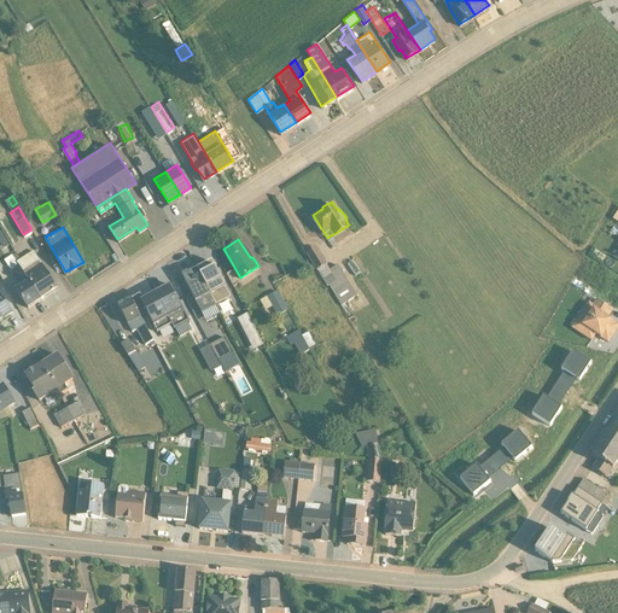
[(340,303),(356,293),(337,262),(330,267),(316,244),(305,250),(327,282),(328,282),(340,303)]
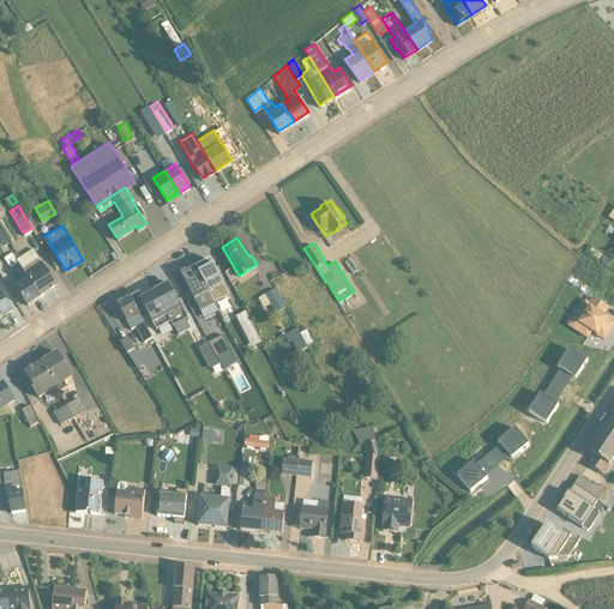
[(14,247),(12,249),(41,294),(58,283),(32,246),(20,254),(18,251),(20,249),(18,247),(16,248),(14,247)]
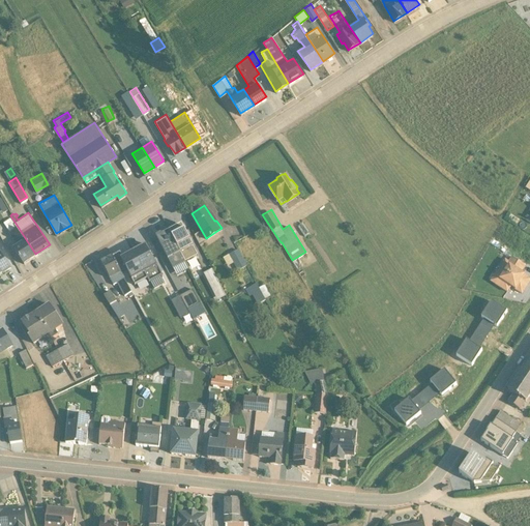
[(12,245),(23,262),(35,254),(10,215),(3,221),(17,242),(12,245)]
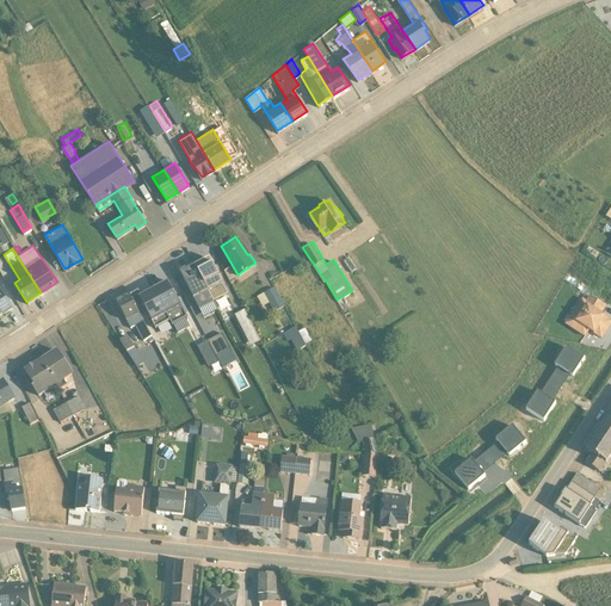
[(205,257),(195,263),(214,297),(217,296),(228,291),(210,258),(207,259),(205,257)]
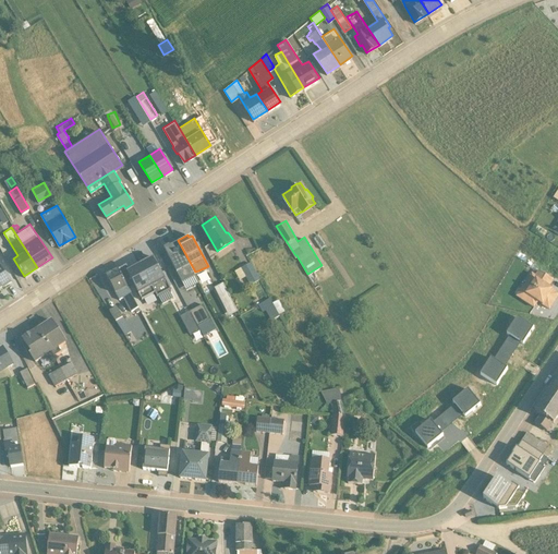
[(195,272),(178,240),(168,244),(169,245),(165,248),(176,269),(177,269),(182,279),(195,272)]
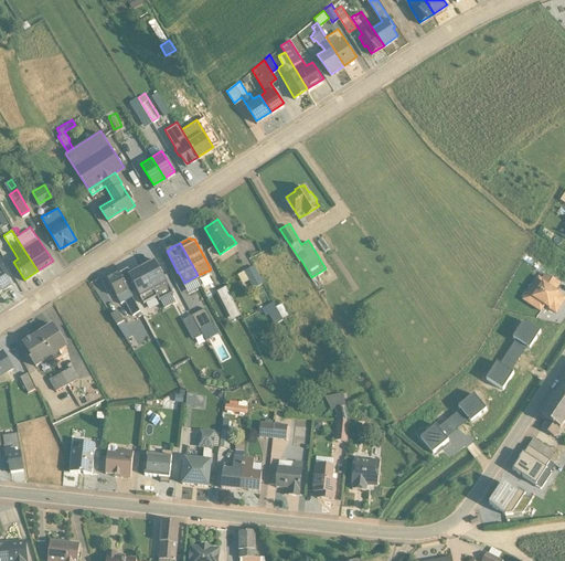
[(172,290),(155,257),(141,265),(159,297),(172,290)]
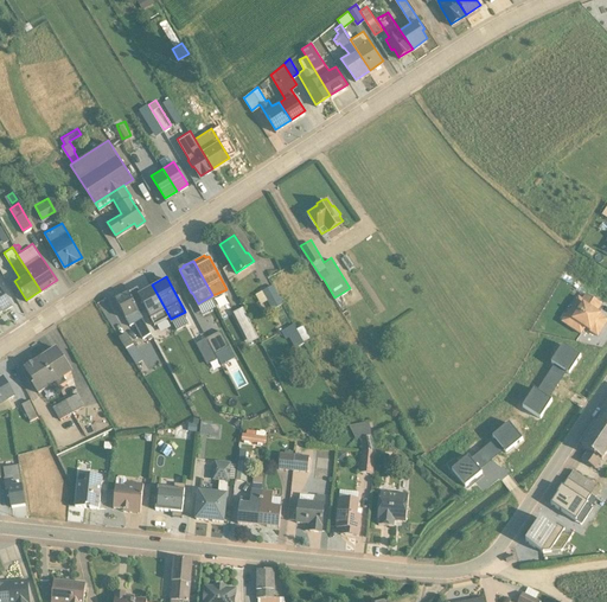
[(272,283),(254,292),(260,302),(267,298),(273,306),(282,301),(272,283)]
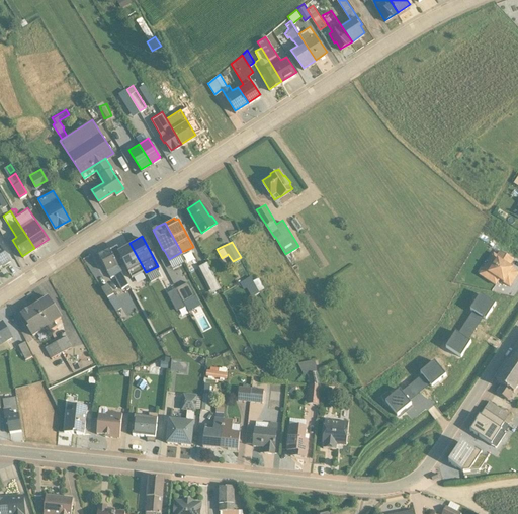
[(0,263),(2,263),(9,259),(0,243),(0,263)]
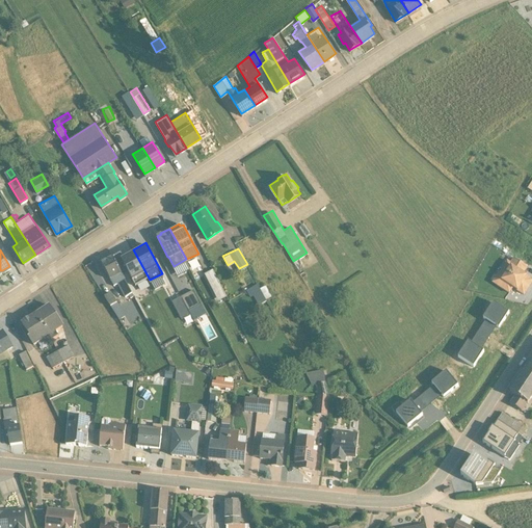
[(120,251),(112,255),(121,270),(126,267),(135,284),(148,278),(133,249),(123,255),(120,251)]
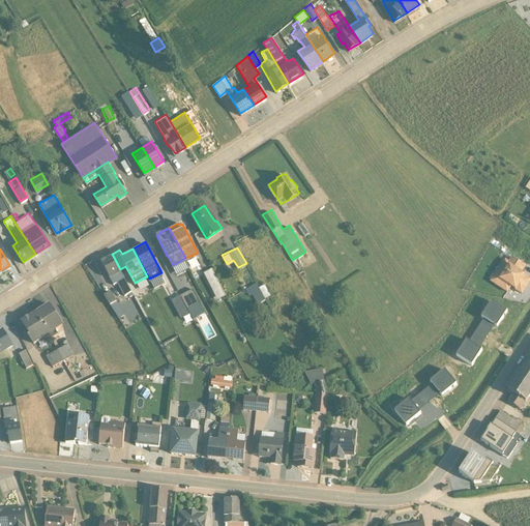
[(112,254),(100,260),(110,276),(113,283),(117,281),(124,294),(127,292),(128,295),(133,293),(130,290),(112,254)]
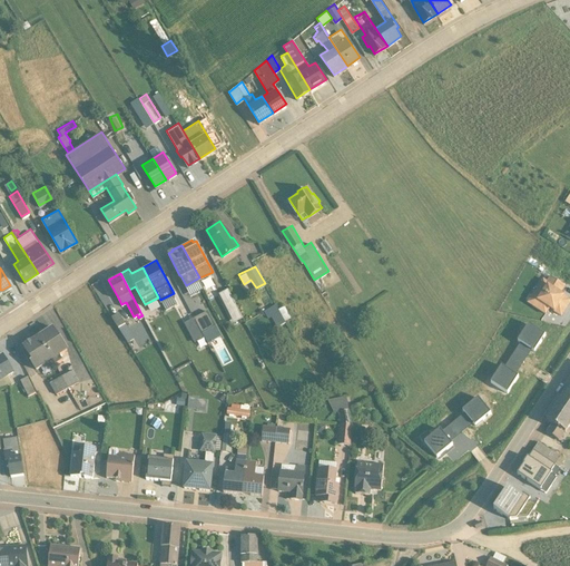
[(542,276),(527,300),(544,312),(549,305),(560,313),(569,299),(560,291),(564,284),(549,274),(546,279),(542,276)]
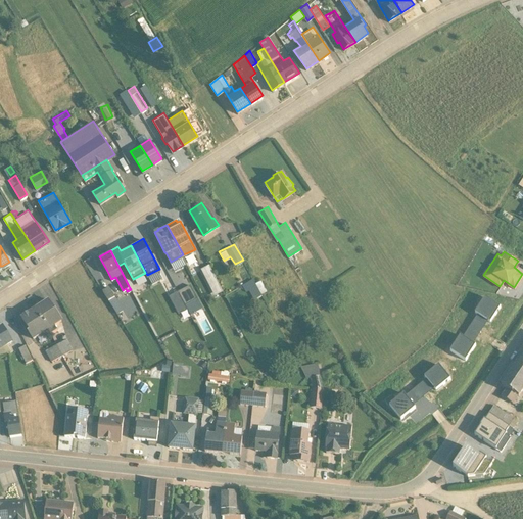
[(243,277),(251,272),(245,260),(237,265),(243,277)]
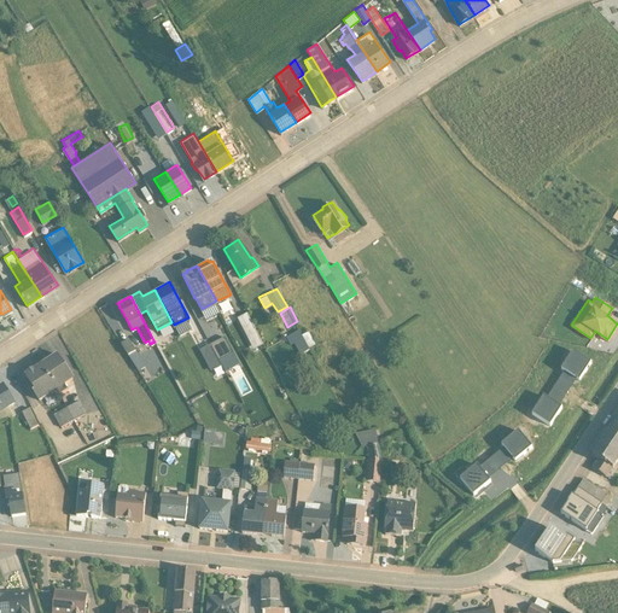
[(260,333),(250,317),(243,321),(252,337),(260,333)]
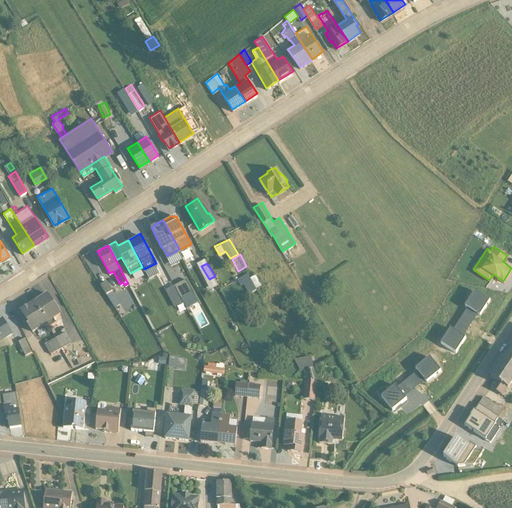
[(247,271),(237,277),(240,283),(243,281),(248,291),(256,287),(247,271)]
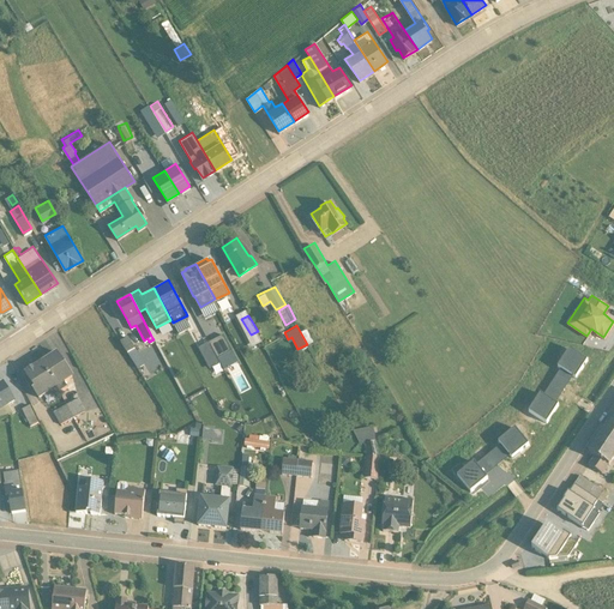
[(313,339),(306,326),(300,330),(307,343),(313,339)]
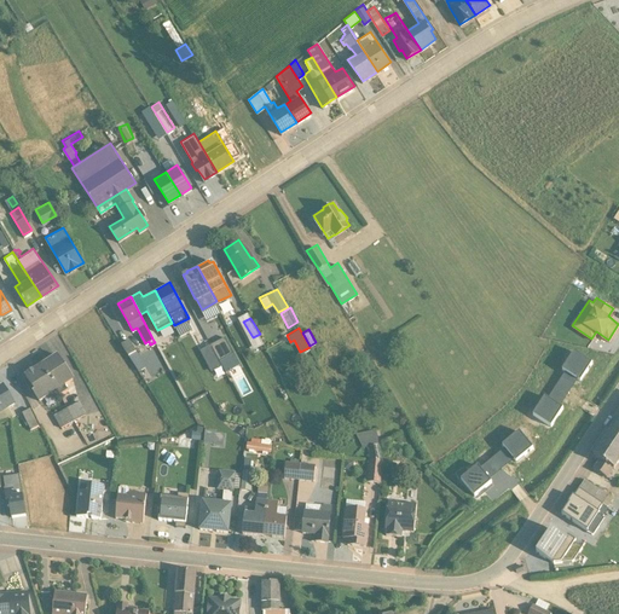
[(219,358),(232,351),(224,335),(210,342),(219,358)]
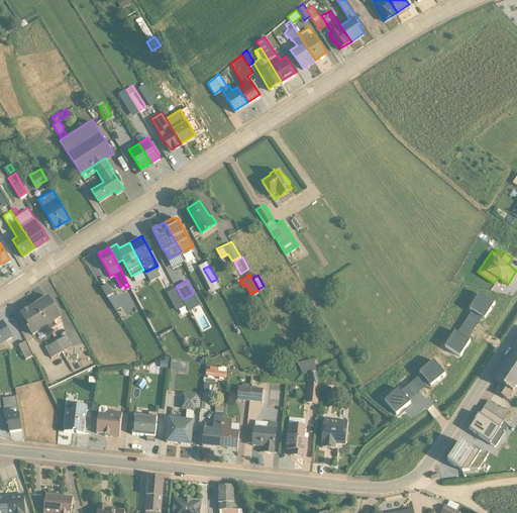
[(107,282),(102,286),(107,295),(113,291),(107,282)]
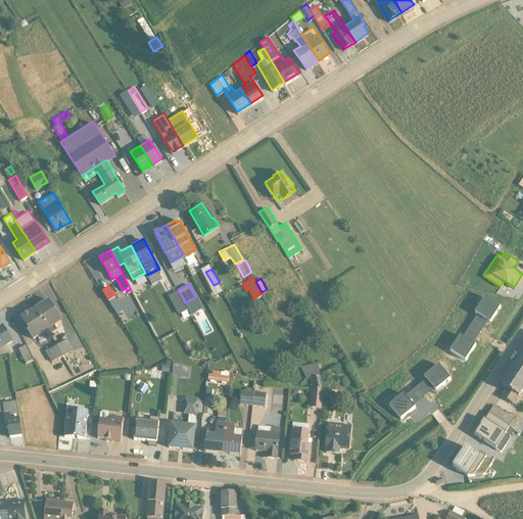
[(169,294),(179,312),(187,307),(178,289),(169,294)]
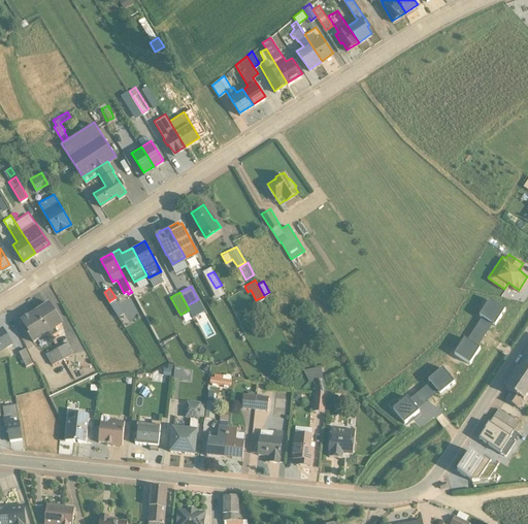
[(126,295),(120,298),(128,310),(133,307),(132,305),(136,303),(132,296),(128,298),(126,295)]
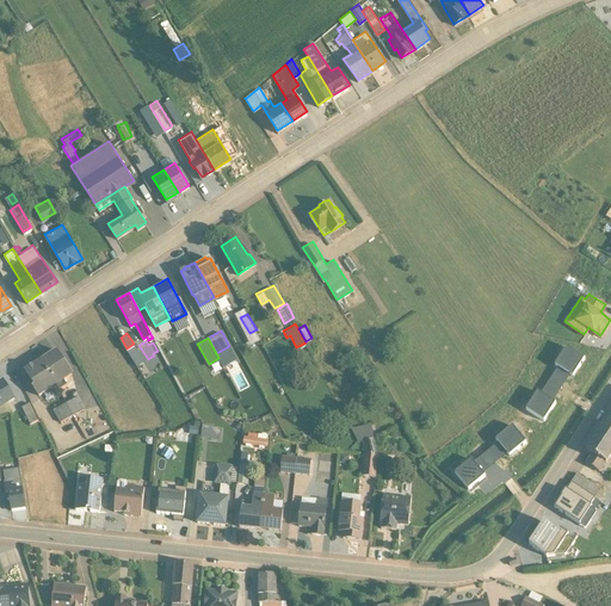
[(566,345),(555,363),(557,364),(569,372),(573,375),(584,356),(566,345)]
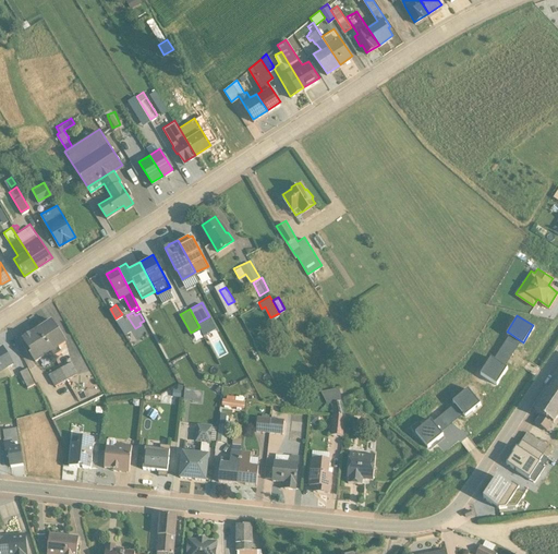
[(53,354),(61,350),(58,346),(67,340),(51,317),(38,326),(53,354)]
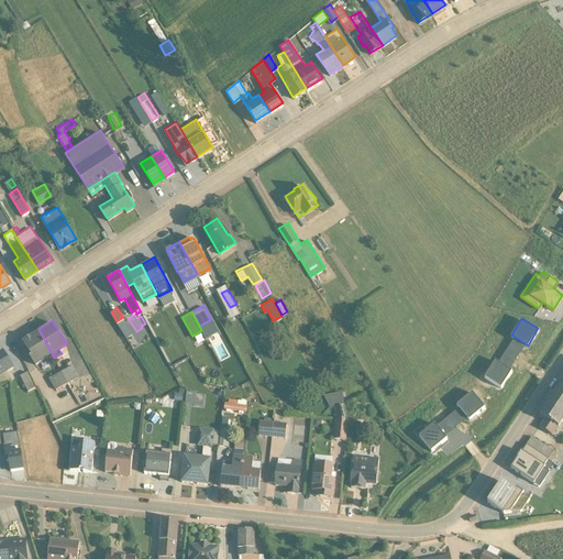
[(39,329),(22,339),(31,353),(30,354),(35,363),(52,353),(39,329)]
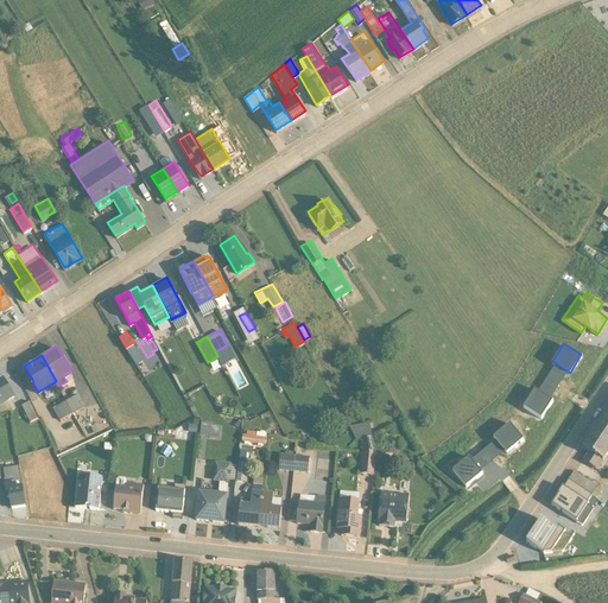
[(145,361),(138,366),(141,370),(143,370),(144,370),(149,368),(145,361)]
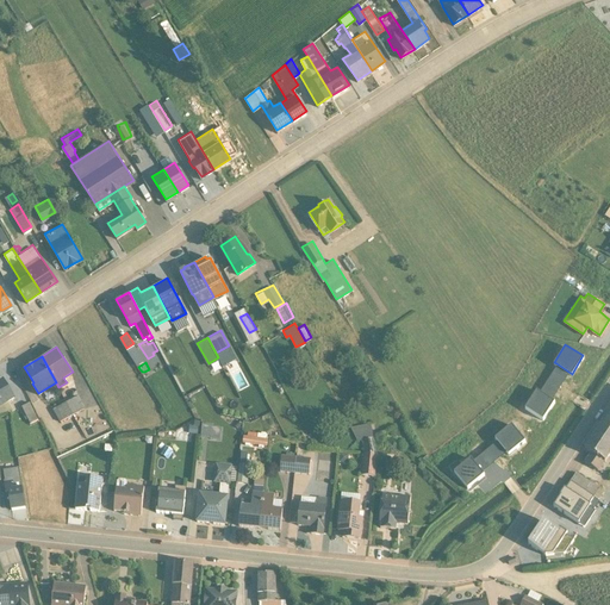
[(568,372),(556,363),(539,390),(552,398),(568,372)]
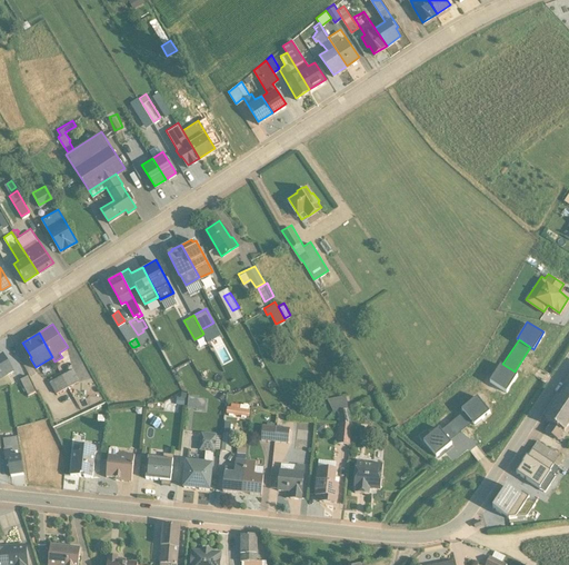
[(13,369),(2,352),(0,352),(0,384),(12,382),(7,373),(13,369)]
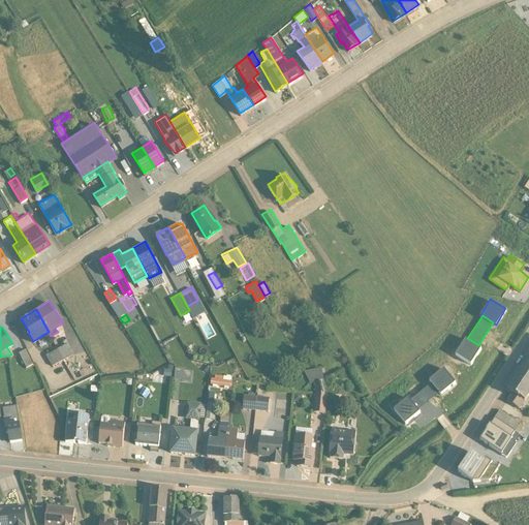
[(470,363),(480,347),(478,345),(467,338),(465,337),(455,352),(470,363)]
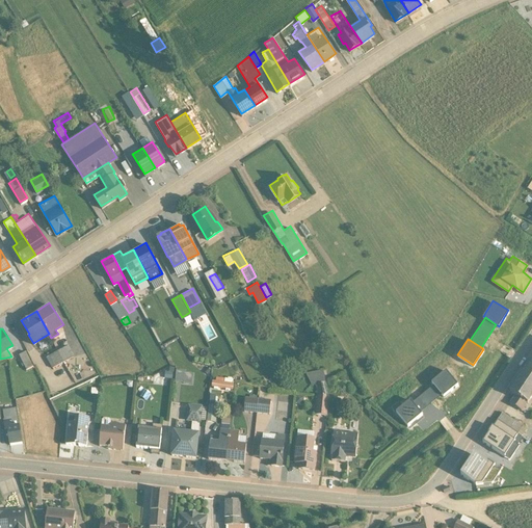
[(57,348),(63,360),(74,353),(69,343),(57,348)]
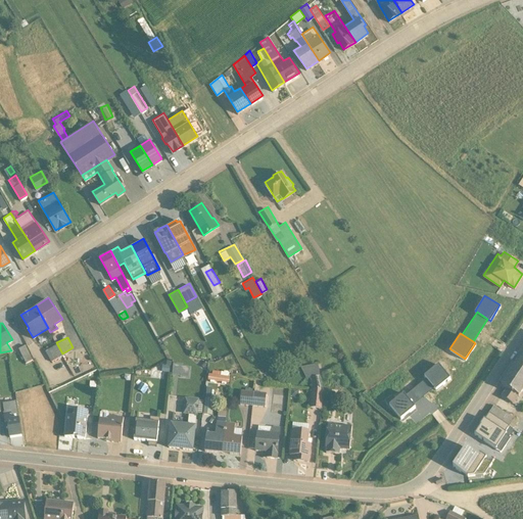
[(56,342),(45,349),(51,360),(62,354),(56,342)]
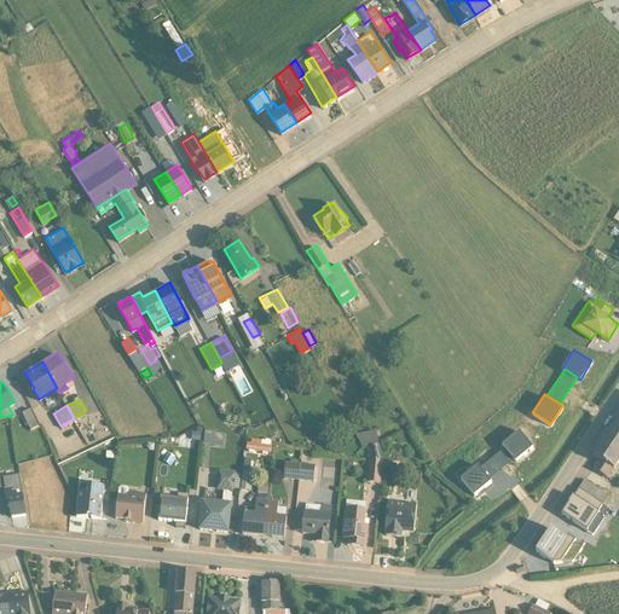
[(39,423),(29,406),(22,410),(30,427),(39,423)]
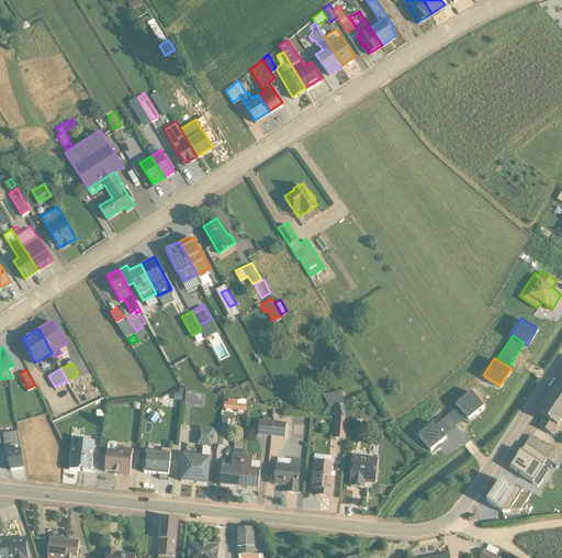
[(187,386),(187,399),(197,399),(197,387),(187,386)]
